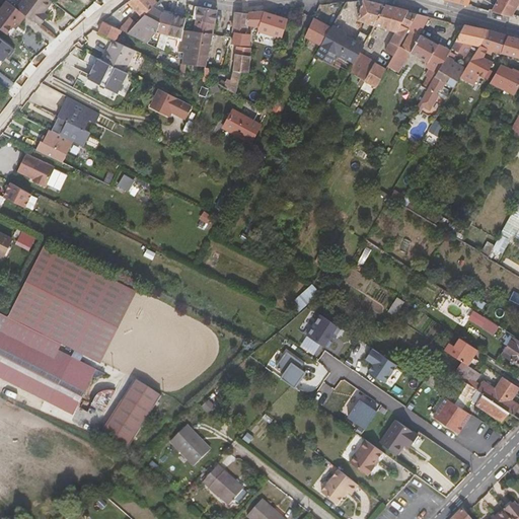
[(58,4),(51,0),(29,0),(21,11),(26,15),(45,29),(53,18),(50,15),(58,4)]
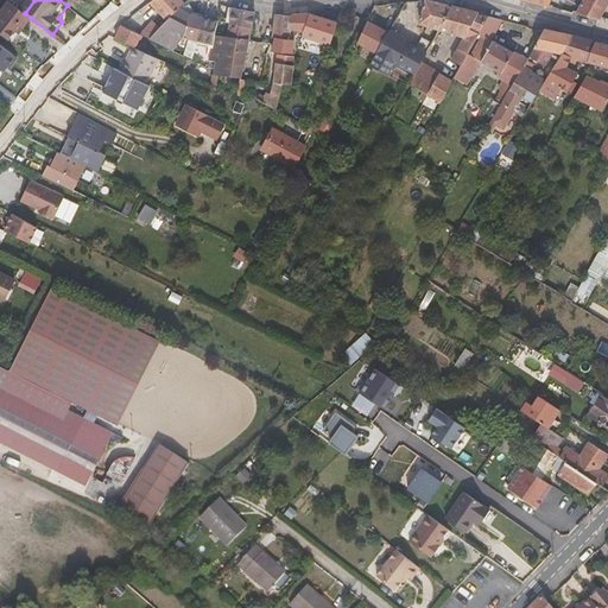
[(168,20),(182,7),(187,2),(183,0),(153,0),(151,2),(154,7),(168,20)]
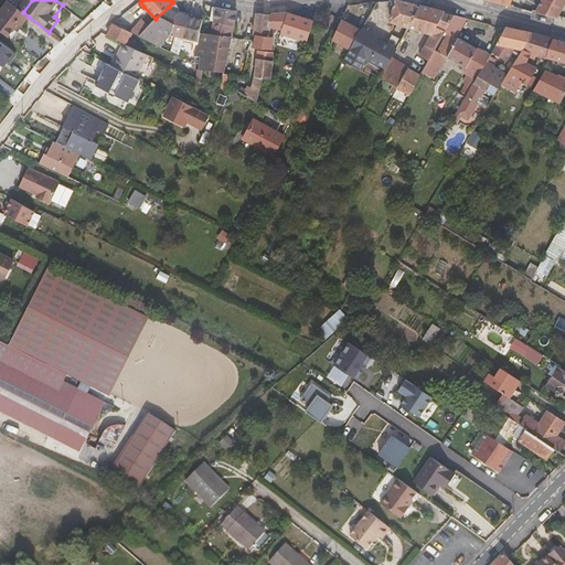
[(397,0),(394,1),(393,4),(396,4),(392,21),(408,27),(420,6),(397,0)]
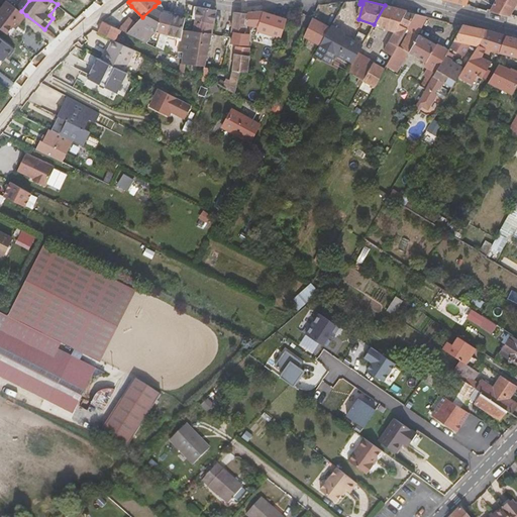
[(516,0),(496,0),(491,10),(510,16),(516,1),(516,0)]
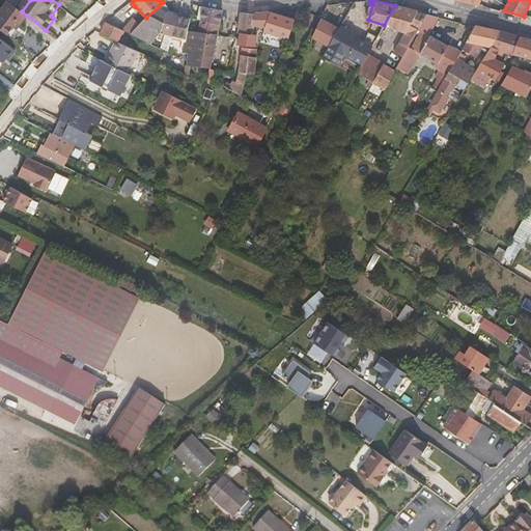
[(27,16),(22,11),(8,1),(0,11),(0,28),(11,37),(27,16)]
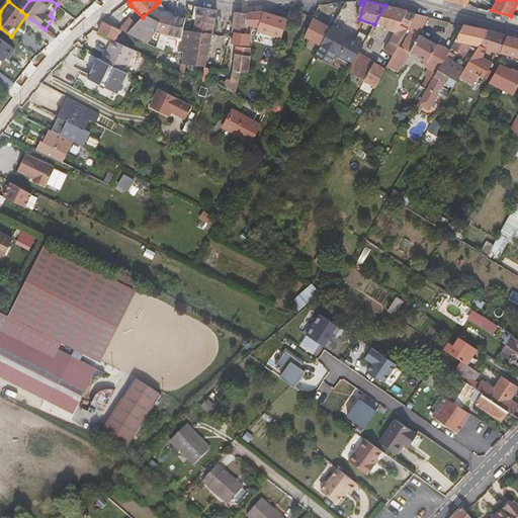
[(489,12),(490,10),(494,5),(483,1),(478,9),(489,12)]
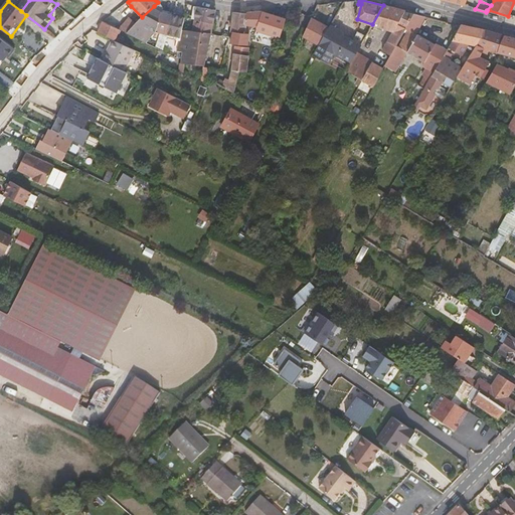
[(386,28),(395,8),(383,5),(372,24),(386,28)]
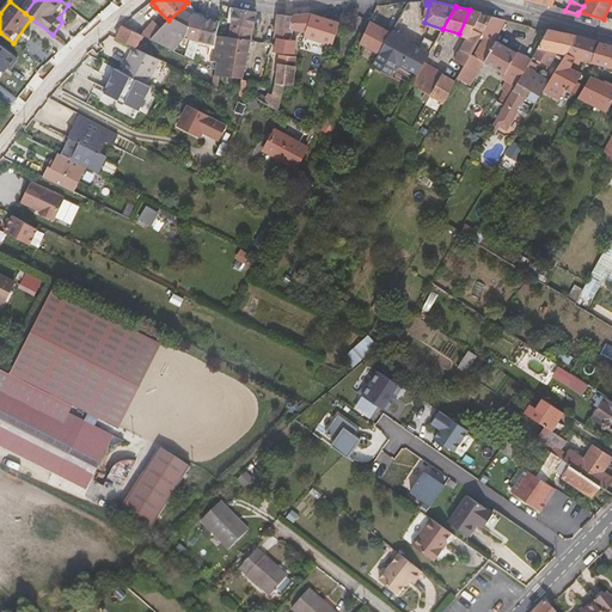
[(169,20),(161,28),(152,38),(165,46),(175,32),(185,37),(215,44),(216,35),(218,30),(220,20),(191,14),(183,7),(169,20)]
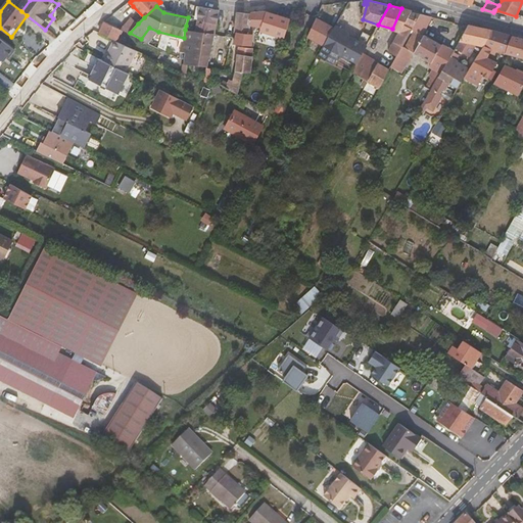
[(220,10),(200,6),(200,7),(198,19),(198,20),(218,24),(220,10)]
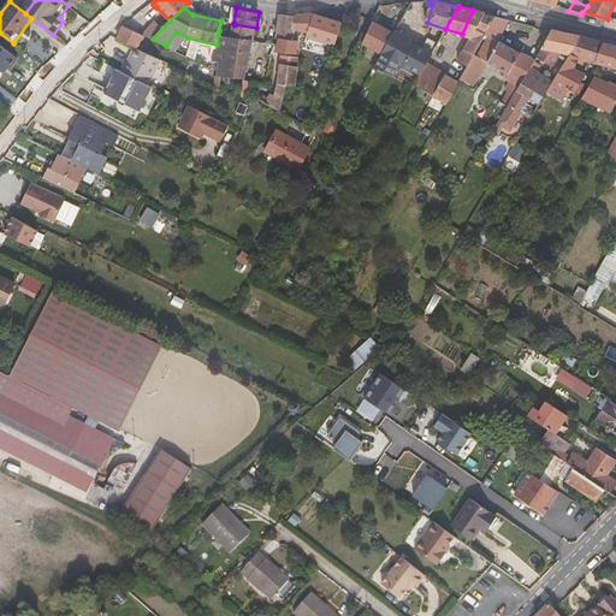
[(485,12),(473,10),(462,34),(471,37),(472,37),(477,29),(485,12)]
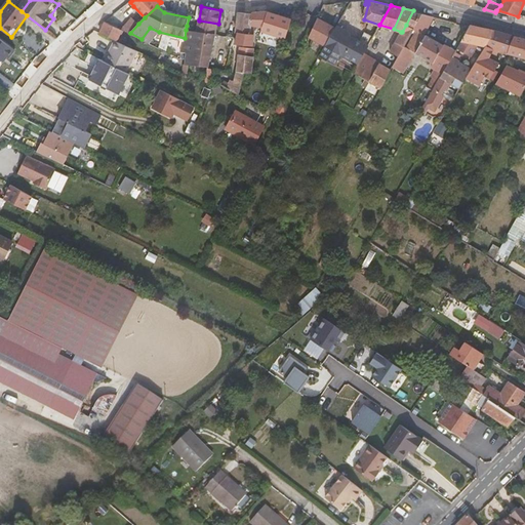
[(406,25),(414,29),(422,13),(413,10),(406,25)]
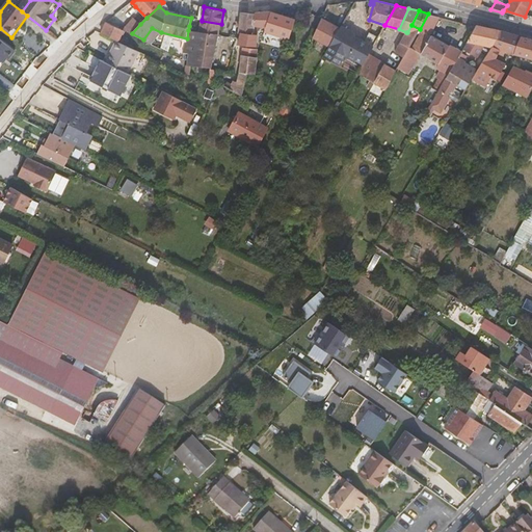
[(257,46),(259,26),(267,27),(271,11),(254,14),(241,12),(239,33),(241,33),(240,38),(239,44),(257,46)]
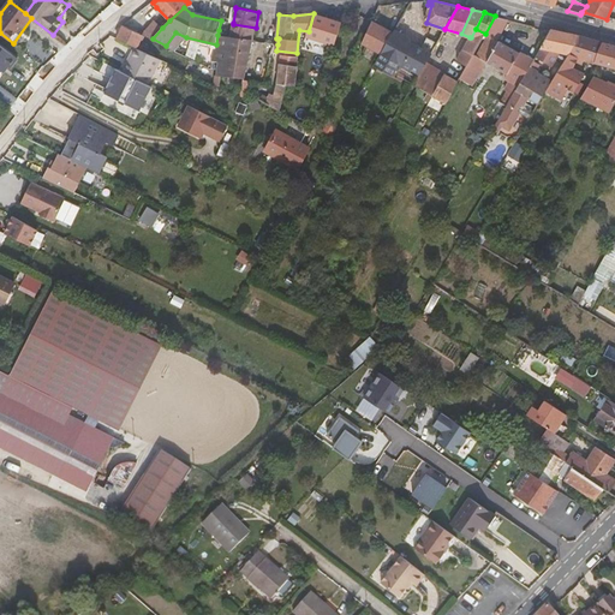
[(341,23),(314,13),(309,31),(306,37),(334,47),(341,23)]
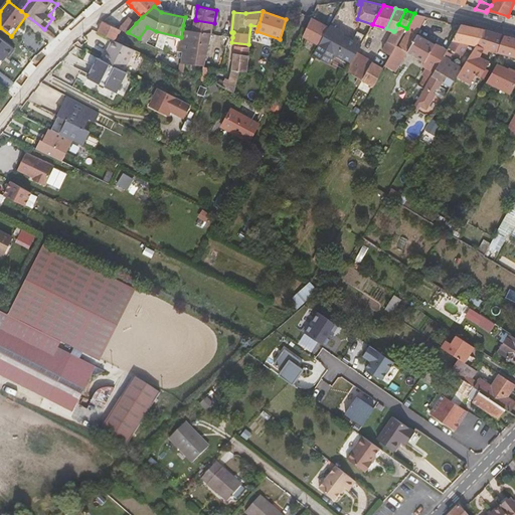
[(414,13),(406,28),(414,32),(424,16),(414,13)]
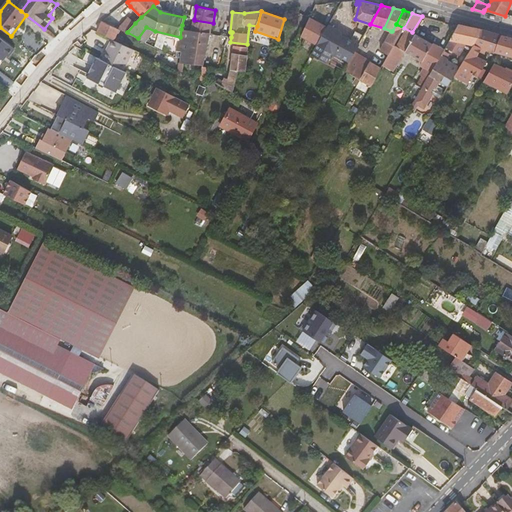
[(119,29),(127,32),(135,23),(130,18),(122,27),(119,24),(116,28),(119,29)]
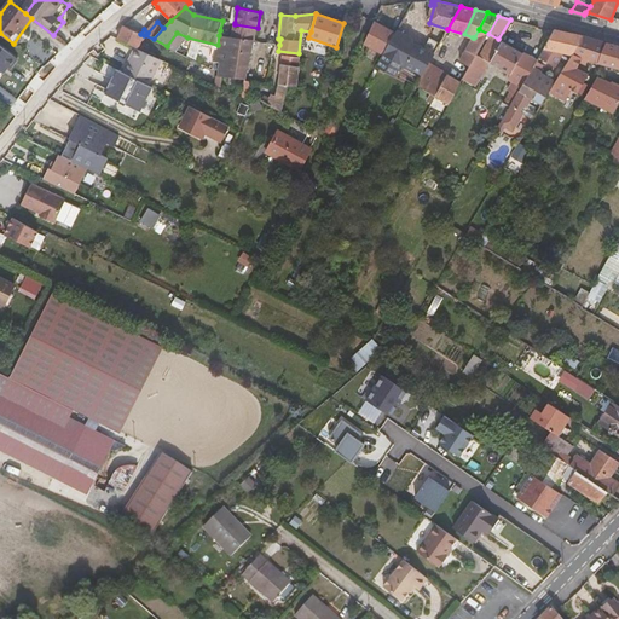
[(385,53),(397,33),(375,22),(365,42),(385,53)]
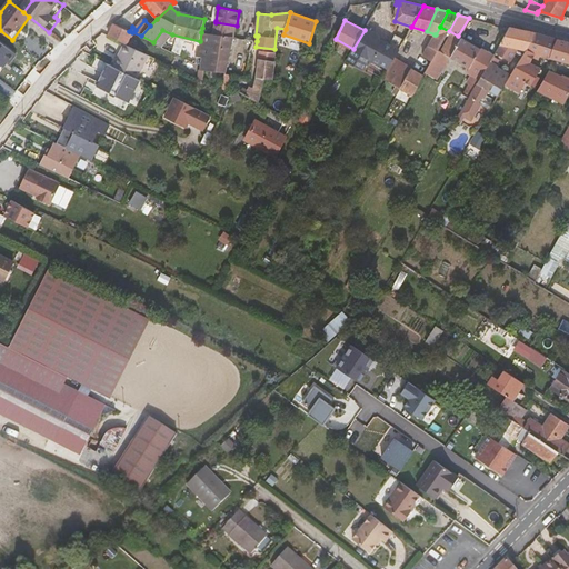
[(235,37),(237,26),(216,22),(215,30),(213,35),(235,37)]
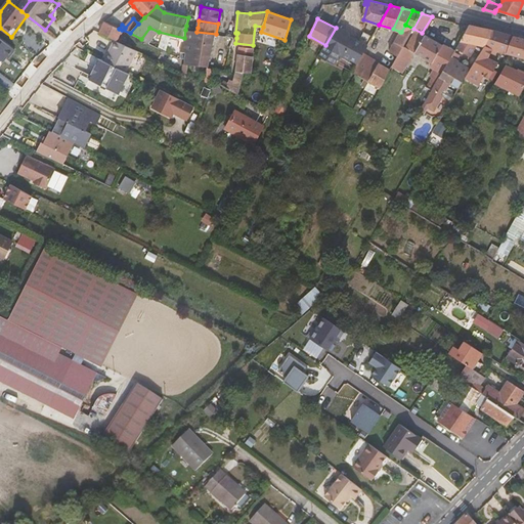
[(122,30),(119,29),(106,22),(100,34),(115,40),(117,41),(122,30)]
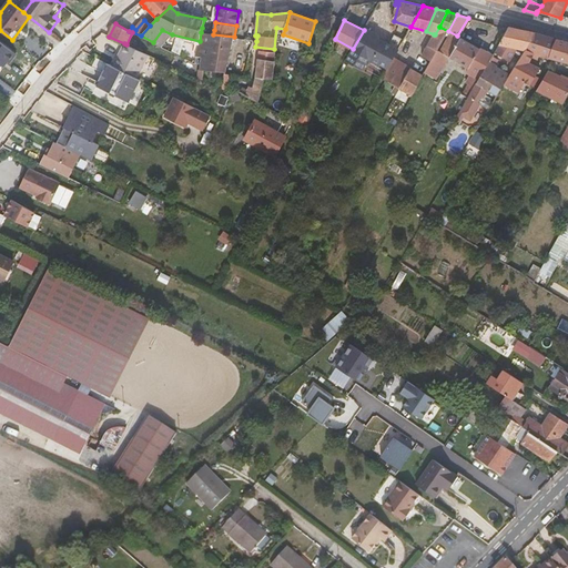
[(438,50),(444,39),(448,31),(439,27),(435,34),(434,34),(423,56),(432,60),(438,50)]
